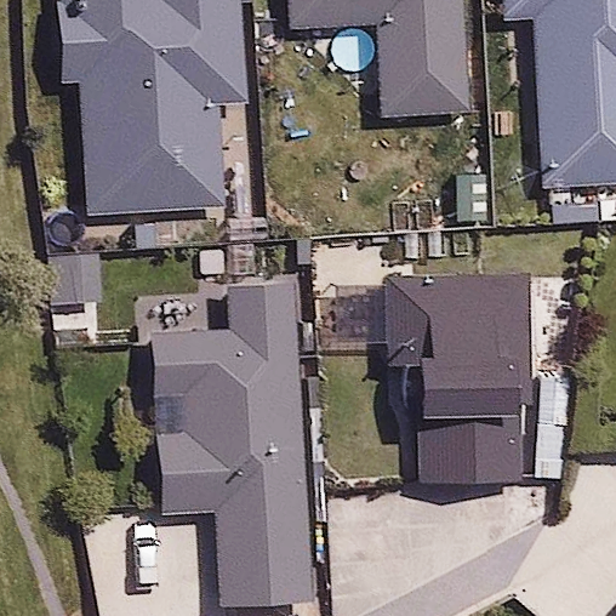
[(46,0),(51,72),(77,70),(85,216),(220,207),(214,108),(244,107),(237,0),(46,0)]
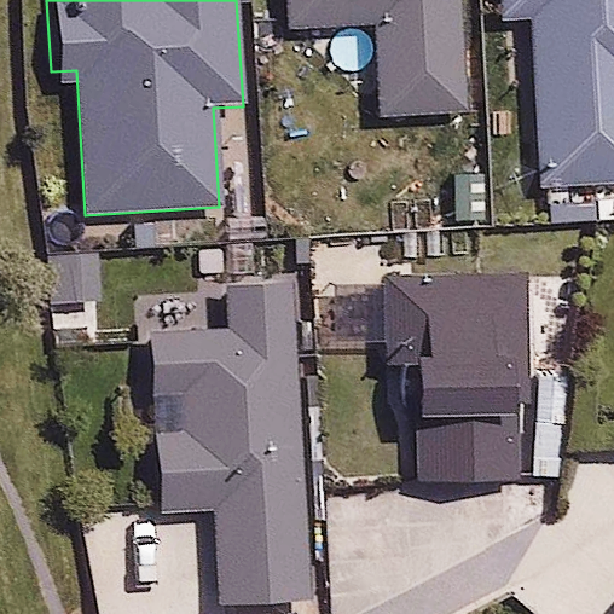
[(289,0),(291,27),(376,19),(383,116),(469,110),(459,0),(289,0)]
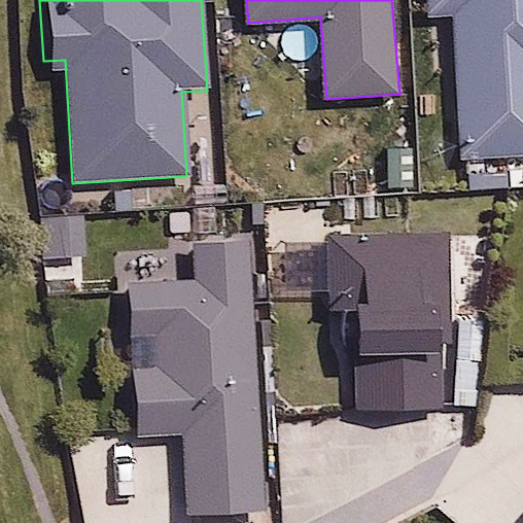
[(522,0),(426,0),(427,18),(453,16),(458,161),(522,158),(522,0)]
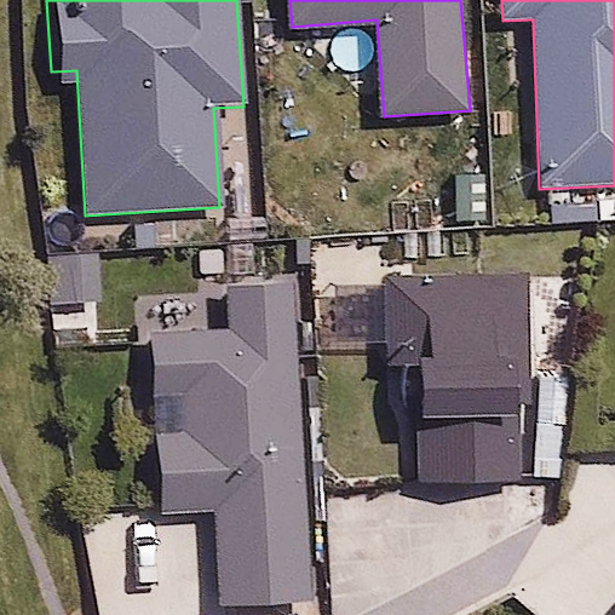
[(93,249),(49,253),(52,299),(96,297),(93,249)]
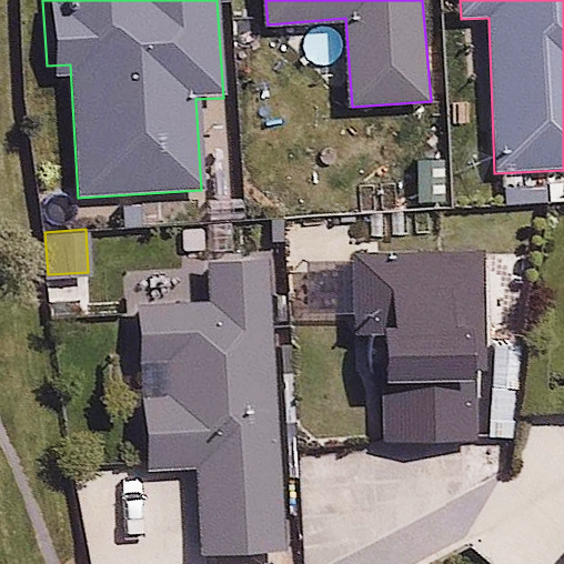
[(482,251),(354,254),(358,375),(380,374),(382,437),(475,435),(474,384),(485,384),(482,251)]
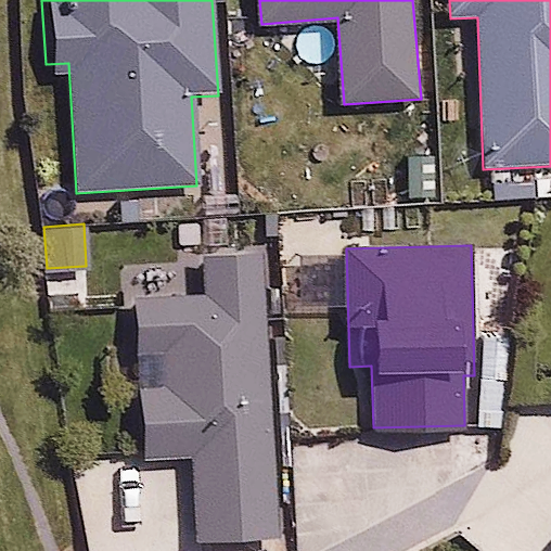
[(208,289),(137,291),(141,463),(194,462),(196,536),(277,534),(269,253),(207,254),(208,289)]
